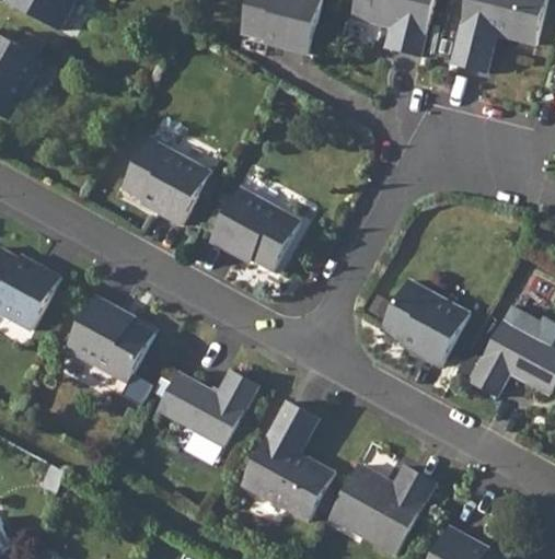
[(3,0),(3,1),(56,30),(71,0),(3,0)]
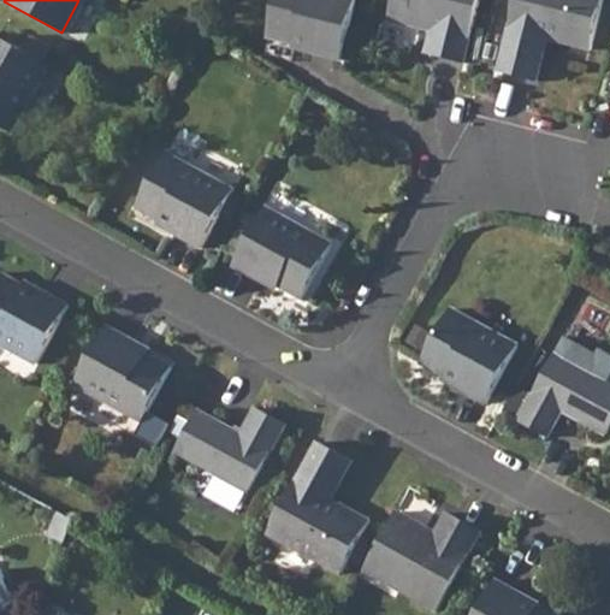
[(270,0),(261,36),(289,42),(306,47),(305,52),(336,59),(349,0),(270,0)]
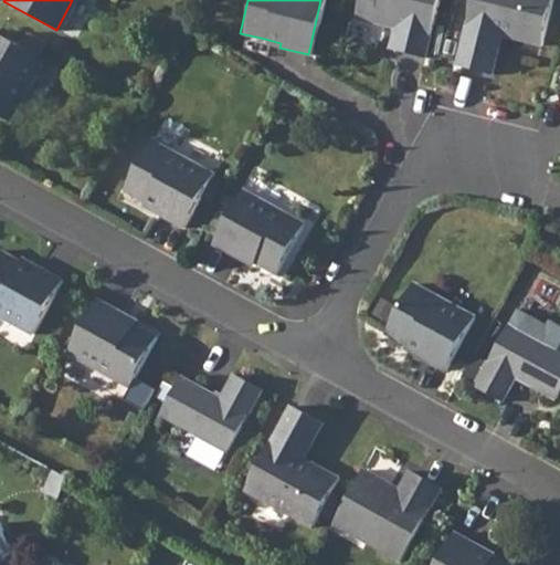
[(355,0),(351,17),(392,27),(386,49),(421,56),(434,0),(355,0)]
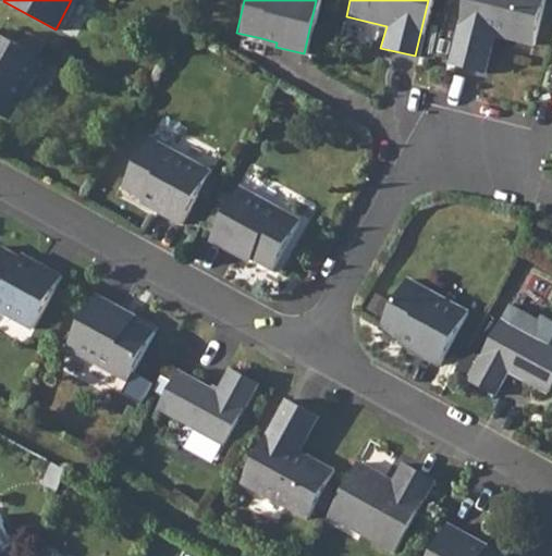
[(462,0),(446,63),(481,73),(490,33),(530,44),(540,0),(462,0)]
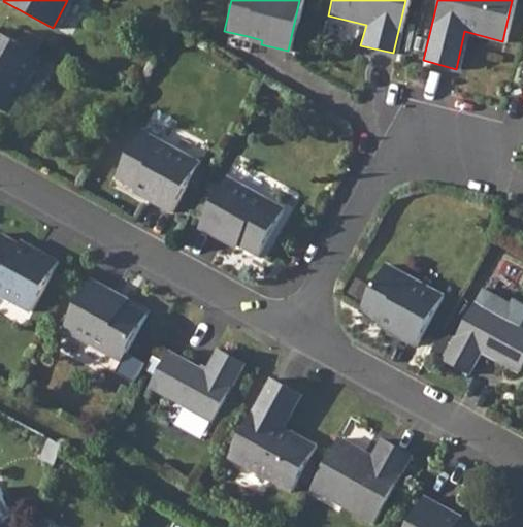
[(37,55),(0,34),(0,109),(6,113),(37,55)]
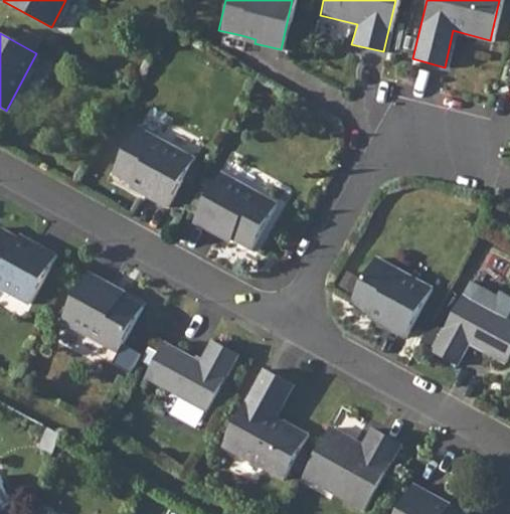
[(134,127),(110,172),(130,183),(143,191),(142,193),(164,206),(191,158),(134,127)]
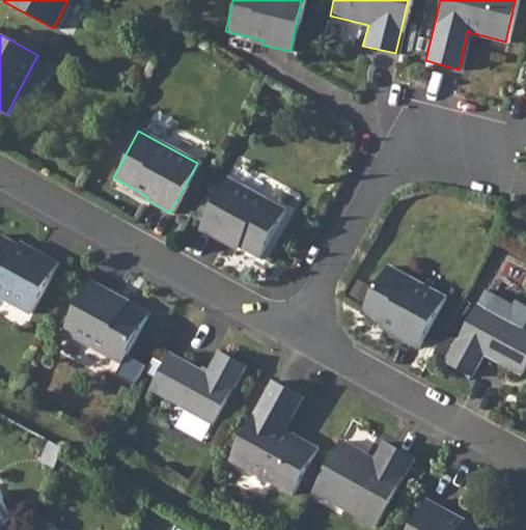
[(224,177),(196,227),(220,241),(222,238),(236,244),(256,256),(282,210),(224,177)]
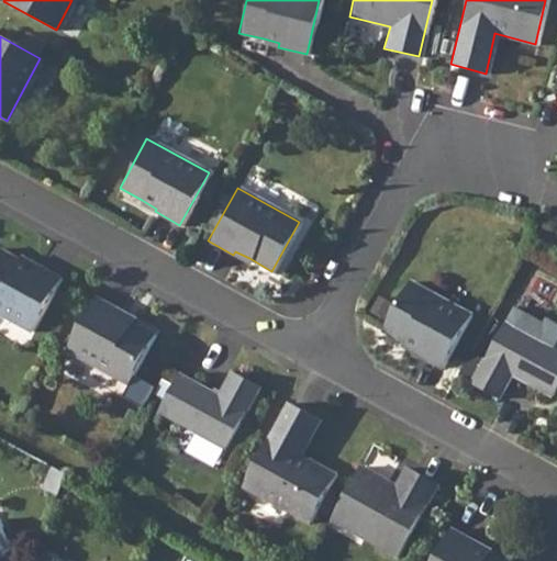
[(142,200),(140,203),(155,211),(156,209),(142,200)]
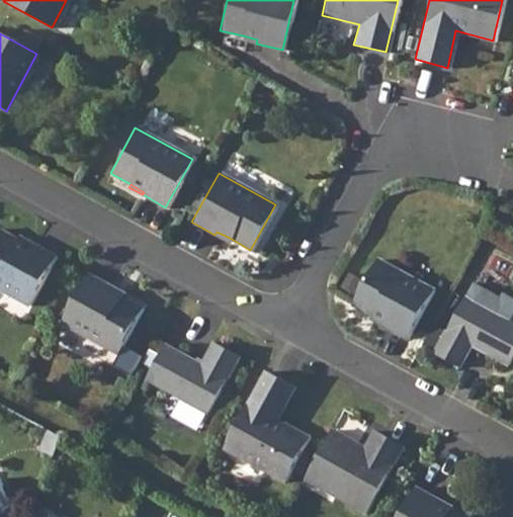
[(16,240),(0,231),(0,290),(27,305),(54,256),(30,244),(29,247),(16,240)]
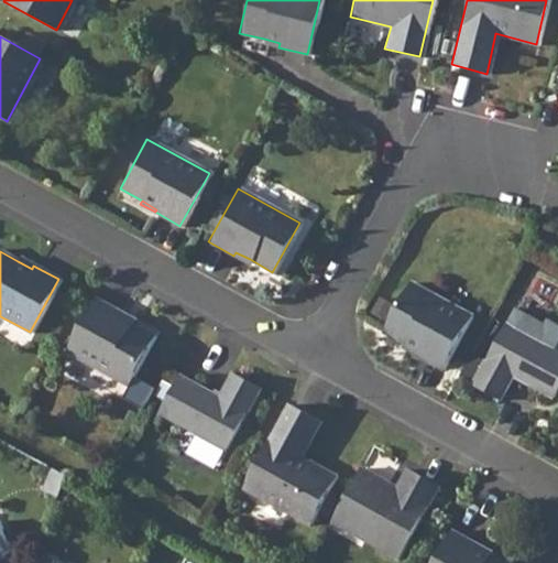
[(236,252),(233,256),(249,263),(250,259),(236,252)]
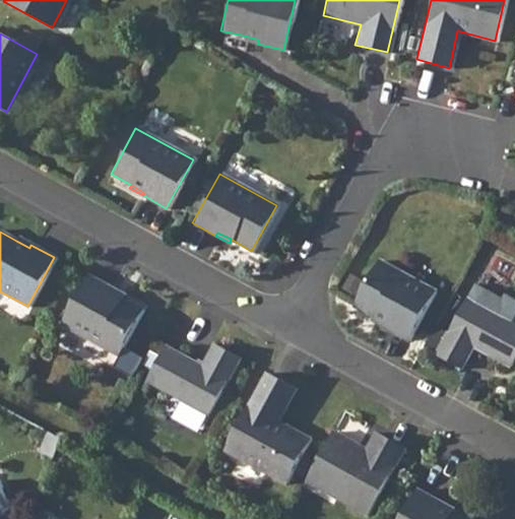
[(17,238),(16,241),(29,248),(30,245),(17,238)]
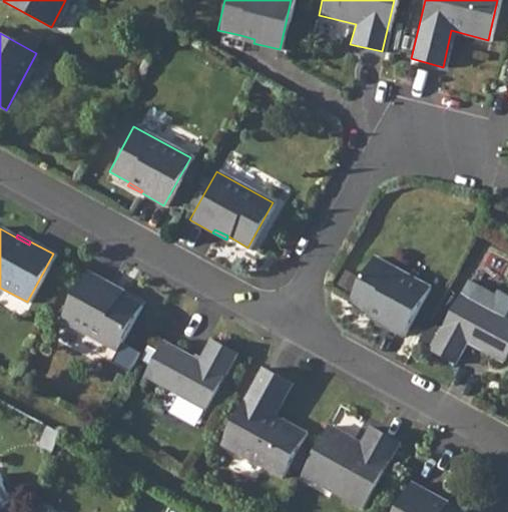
[(371,256),(346,301),(366,313),(380,319),(378,323),(401,335),(427,287),(371,256)]
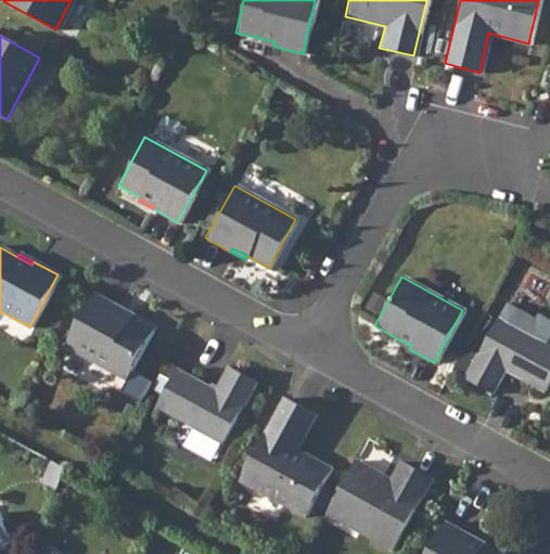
[(91,293),(63,345),(124,378),(151,330),(128,318),(114,310),(116,307),(91,293)]
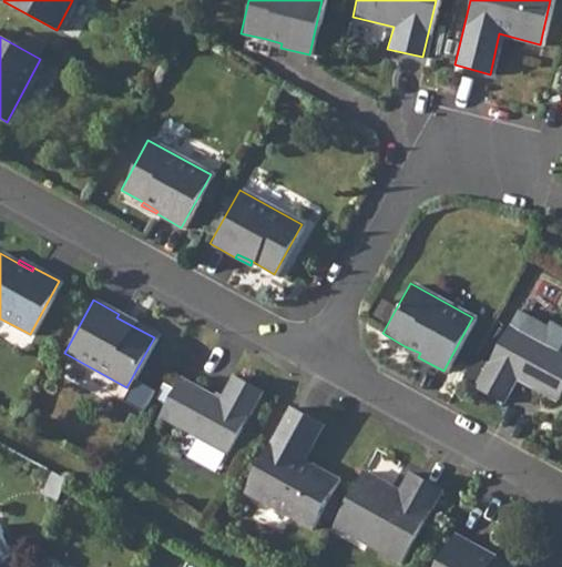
[(119,314),(116,317),(131,325),(133,321),(119,314)]
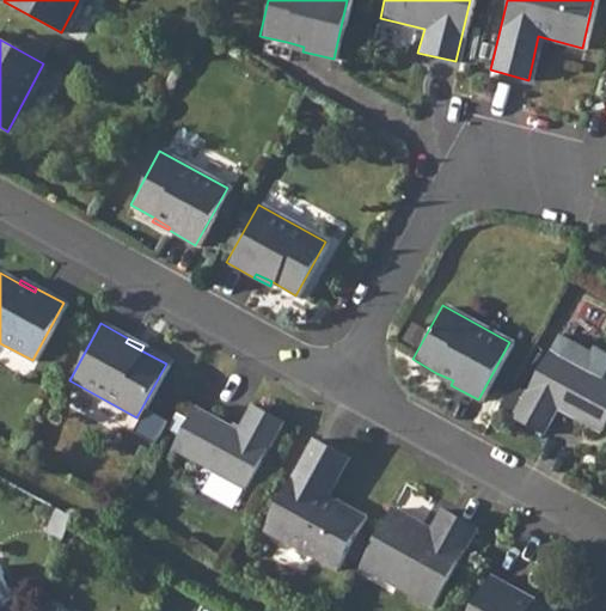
[(605,383),(545,350),(509,416),(539,433),(554,407),(598,431),(605,414),(605,383)]
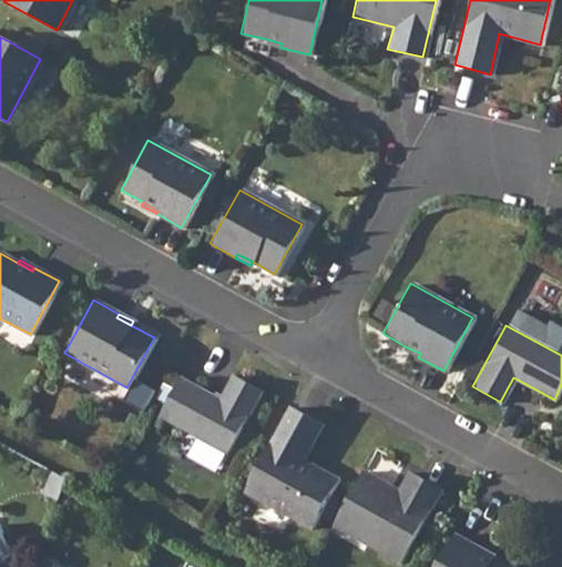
[(405,346),(404,348),(418,357),(420,353),(405,346)]
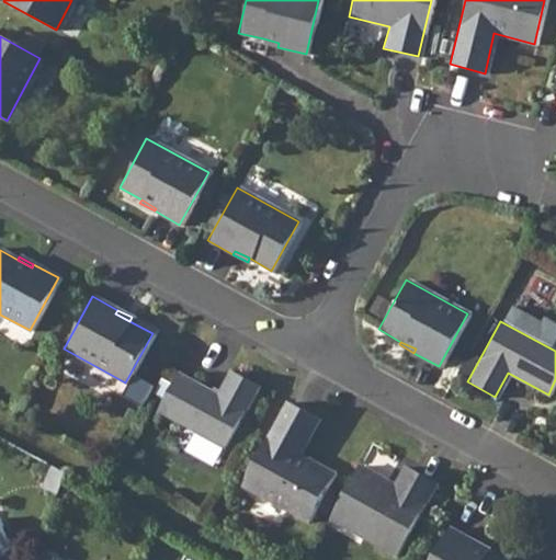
[(216,395),(176,373),(156,410),(223,447),(257,386),(229,370),(216,395)]
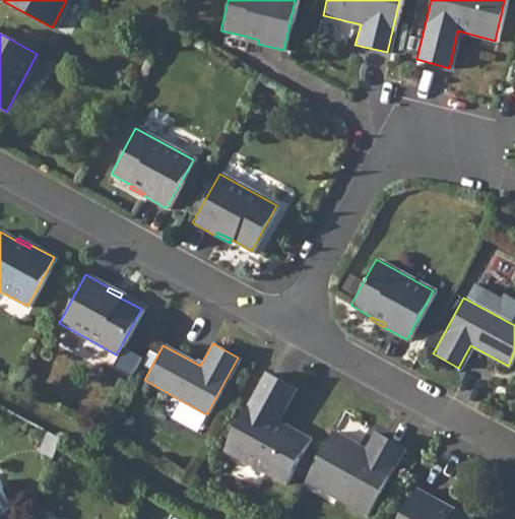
[(264,372),(221,449),(284,483),(309,439),(274,420),(293,387),(264,372)]
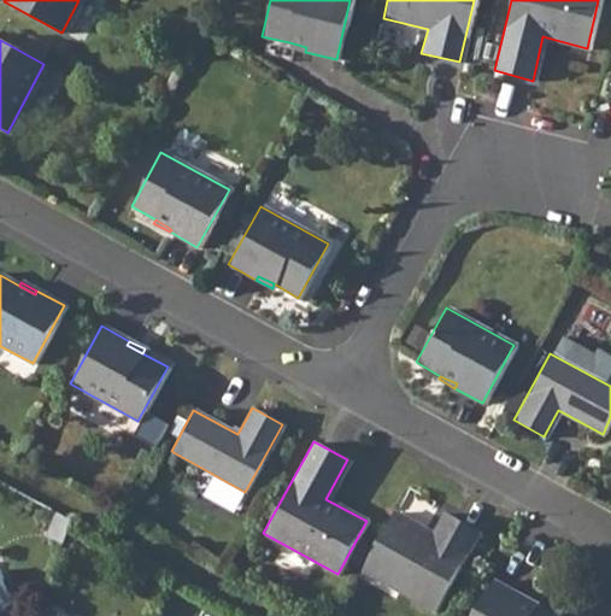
[(405,497),(399,509),(435,527),(441,515),(405,497)]
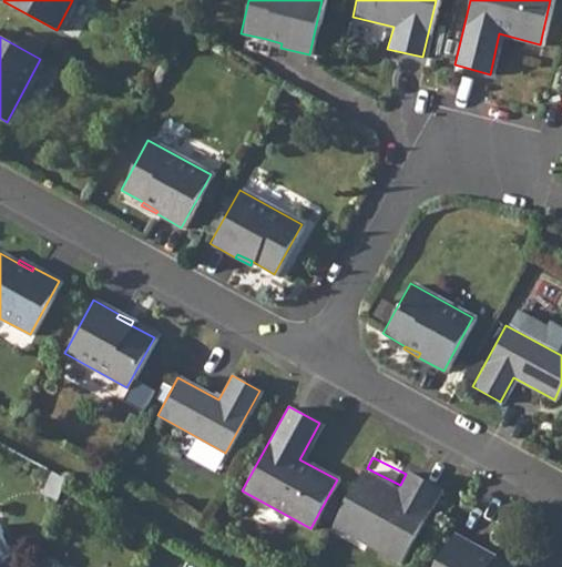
[(62,479),(48,471),(39,493),(54,499),(62,479)]
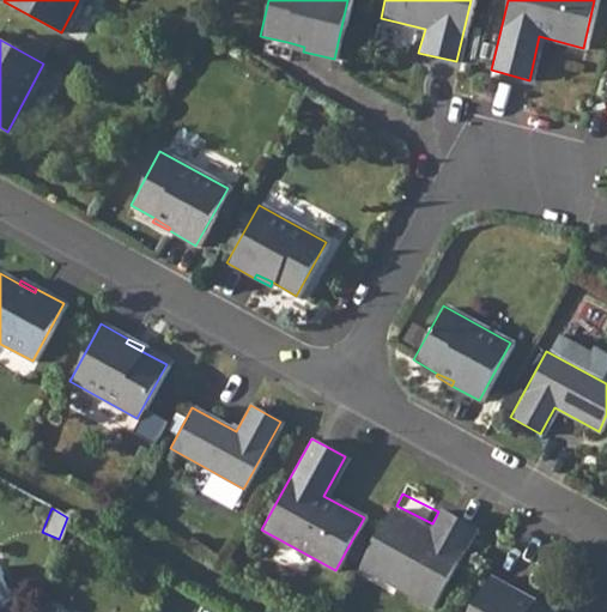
[(389,509),(362,558),(396,577),(393,586),(431,607),(474,527),(441,509),(429,531),(389,509)]
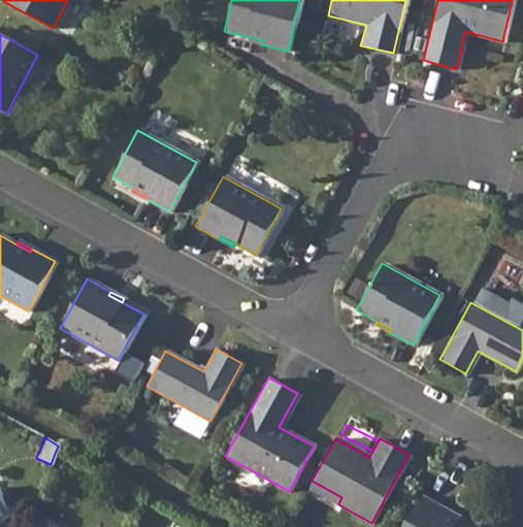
[(341,497),(312,481),(307,488),(338,504),(341,497)]
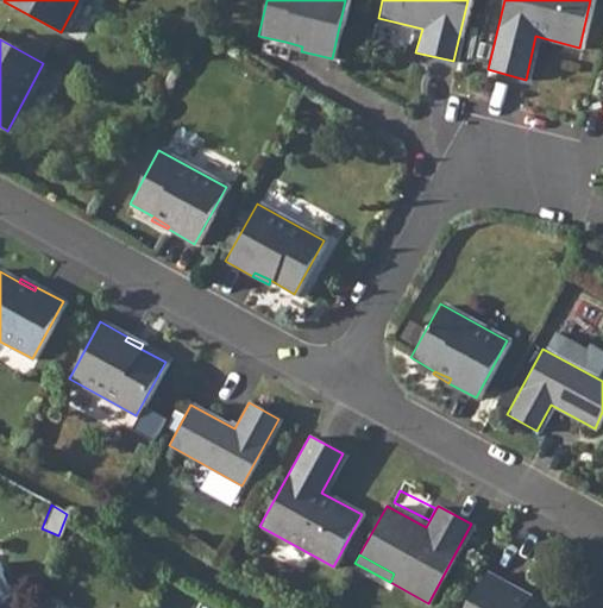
[(512,587),(485,572),(465,607),(541,607),(526,599),(509,590),(512,587)]
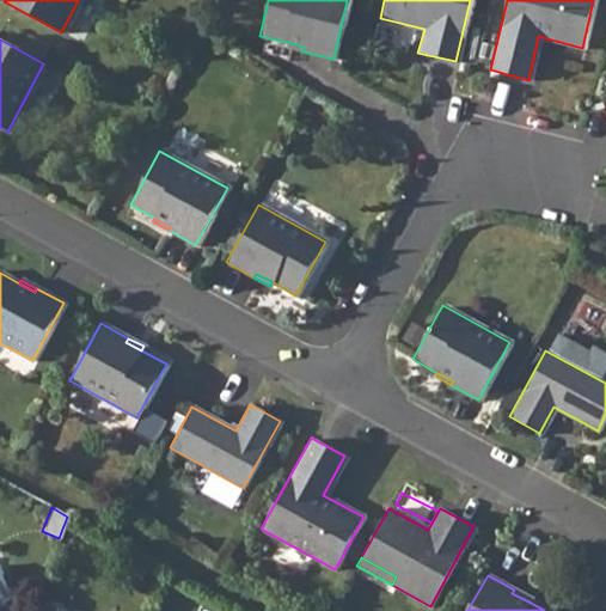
[(530,598),(514,590),(512,593),(528,602),(530,598)]
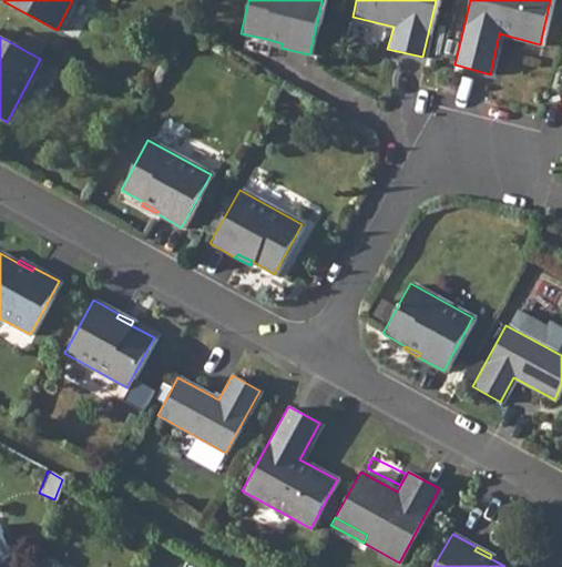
[(48,566),(50,564),(31,555),(26,566),(48,566)]
